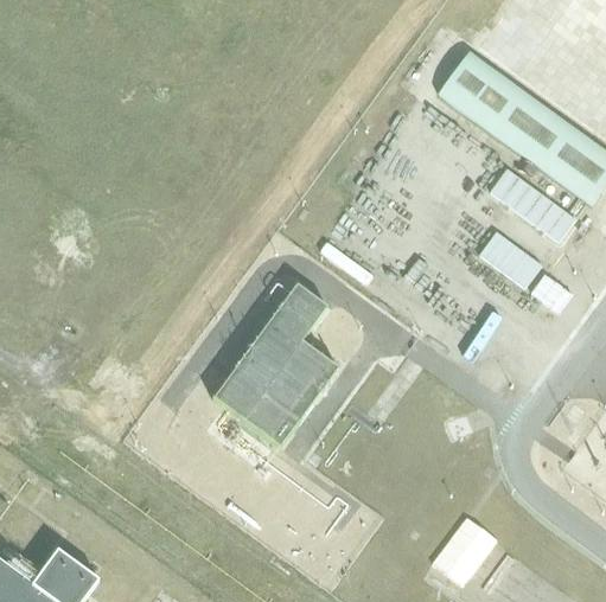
[(605,151),(467,50),(437,91),(589,204),(605,180),(605,151)]
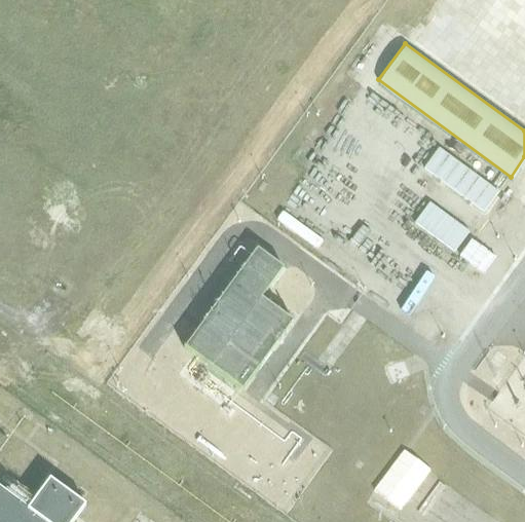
[(482,209),(497,188),(438,145),(422,164),(482,209)]
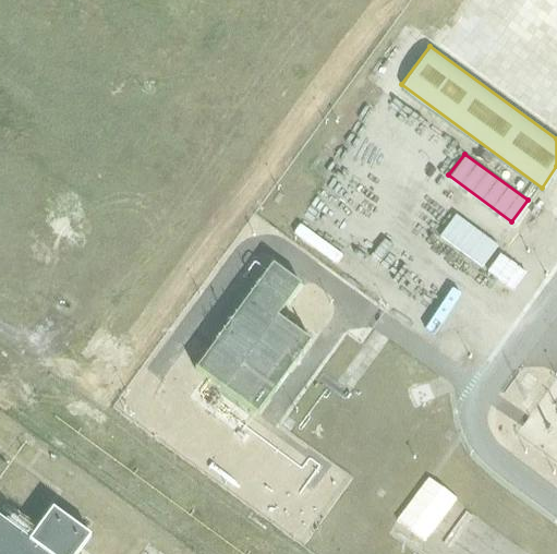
[(452,204),(437,229),(482,257),(497,233),(452,204)]
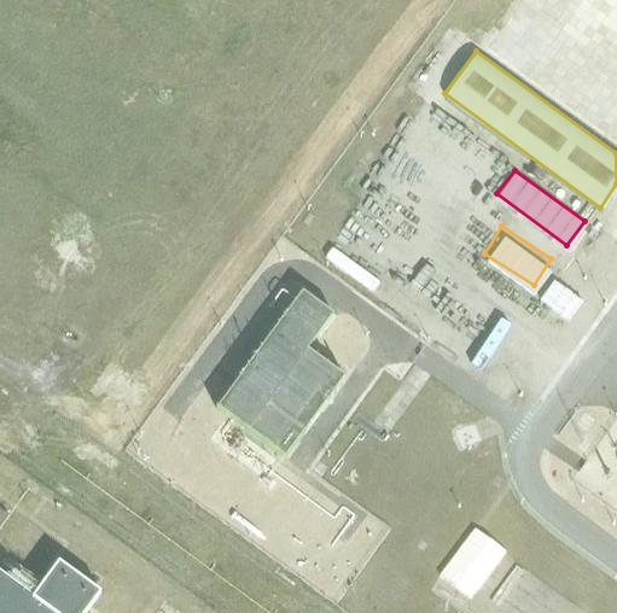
[(343,373),(306,345),(331,310),(301,289),(215,407),(284,455),(343,373)]
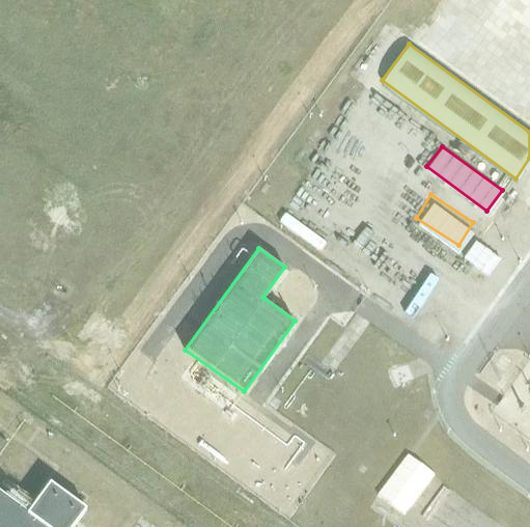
[(0,526),(52,526),(0,490),(0,526)]
